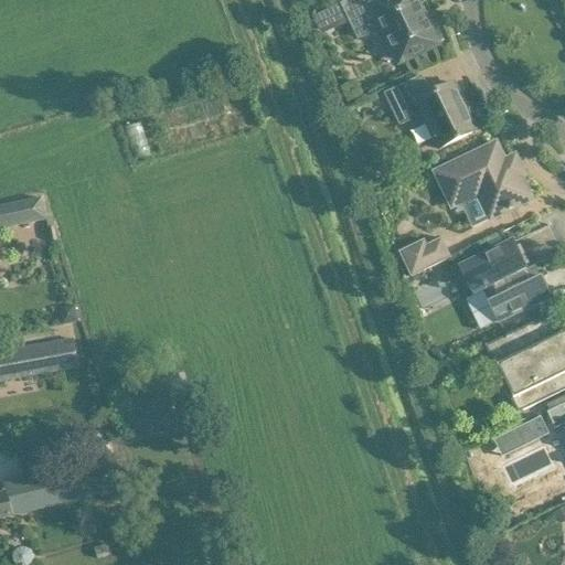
[(359,39),(385,30),(401,61),(436,44),(427,27),(428,27),(419,9),(414,0),(392,0),(382,6),(379,0),(348,0),(341,4),(350,22),(351,21),(359,39)]
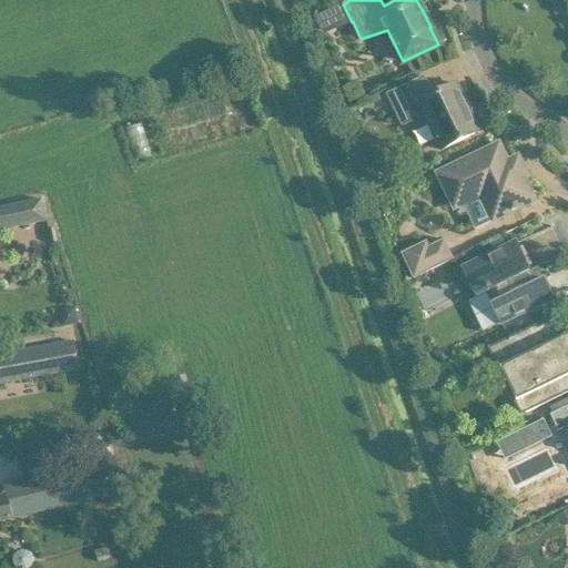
[(335,4),(312,18),(321,32),(344,19),(335,4)]
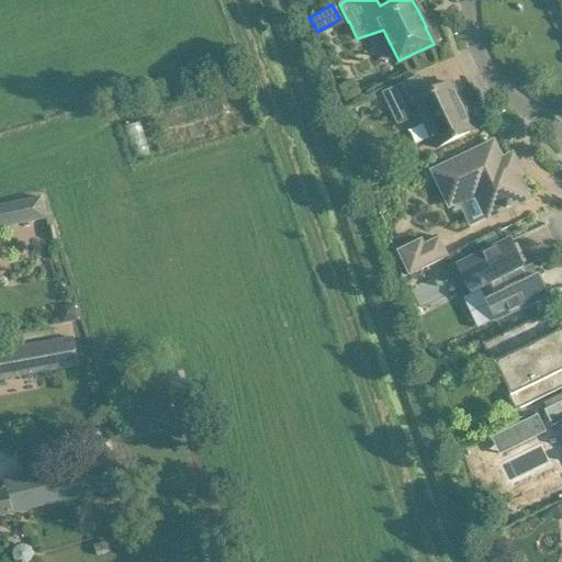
[(398,124),(420,114),(437,148),(474,131),(451,83),(428,94),(419,77),(383,94),(398,124)]
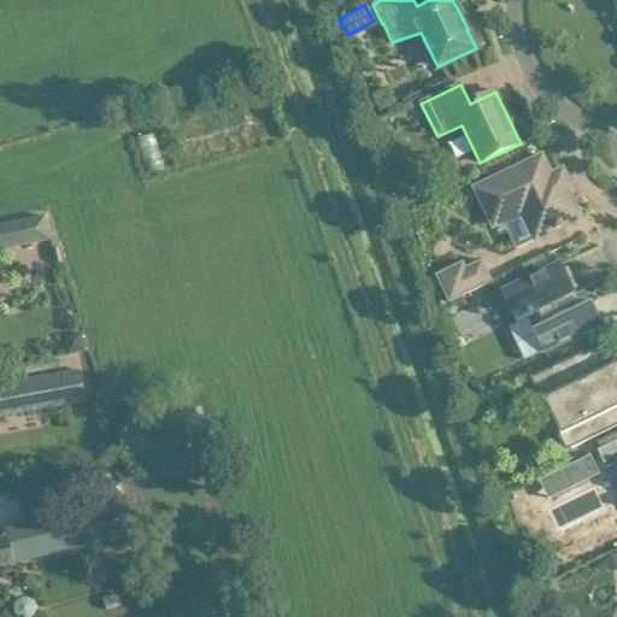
[(542,157),(476,189),(492,222),(501,218),(503,222),(516,247),(535,239),(535,240),(581,218),(570,195),(576,193),(565,168),(551,175),(542,157)]
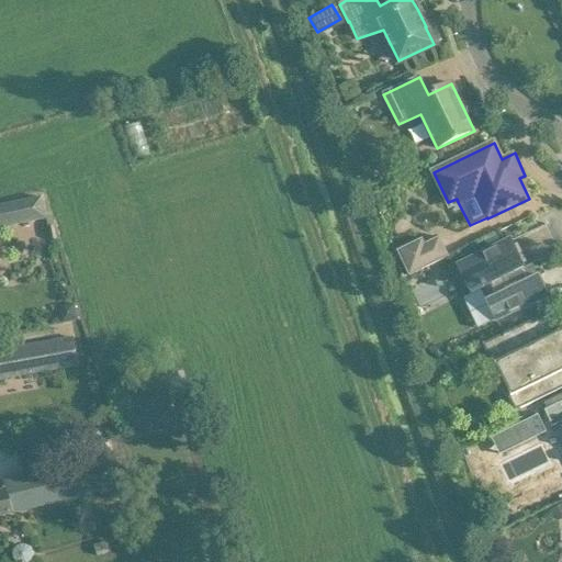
[(41,197),(7,203),(10,224),(45,217),(41,197)]
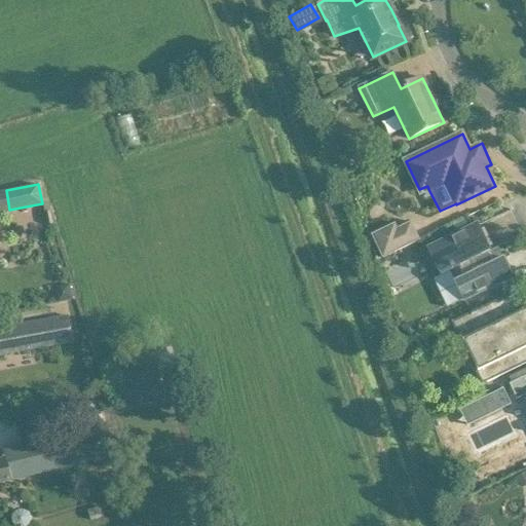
[(372,235),(383,259),(420,240),(411,222),(398,229),(395,224),(372,235)]
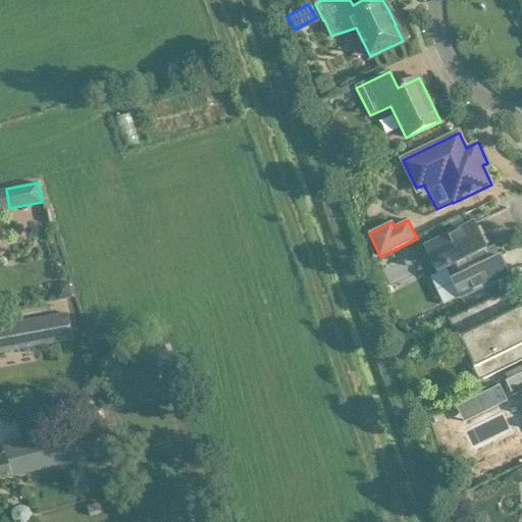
[(426,247),(438,273),(448,269),(461,298),(509,275),(501,257),(491,261),(473,224),(426,247)]
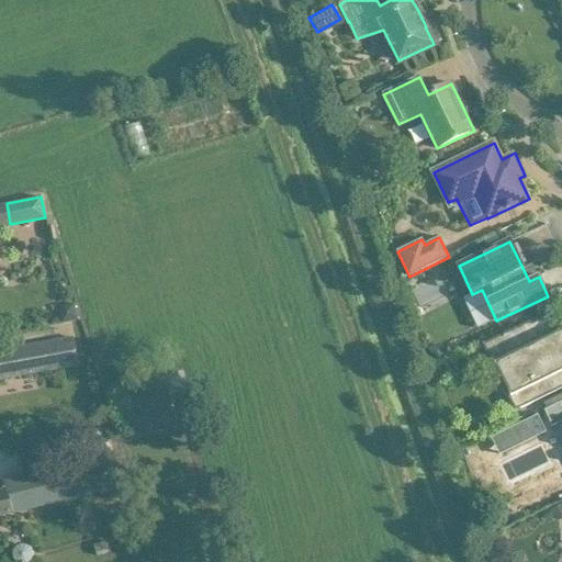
[(420,303),(448,292),(445,282),(431,288),(429,283),(415,290),(420,303)]
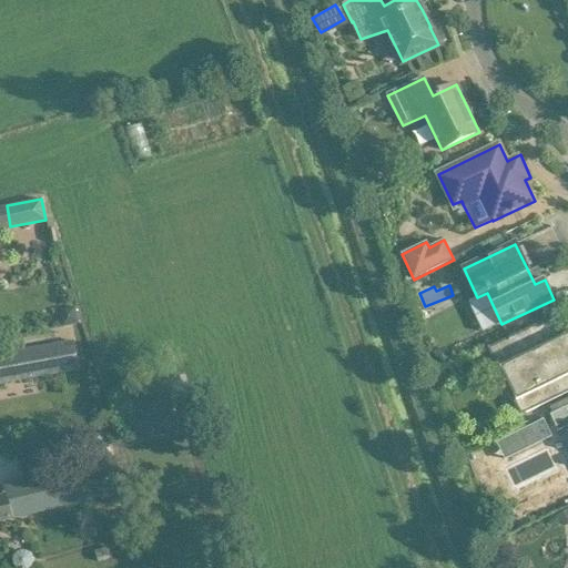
[(64,310),(61,317),(62,326),(79,323),(75,307),(64,310)]
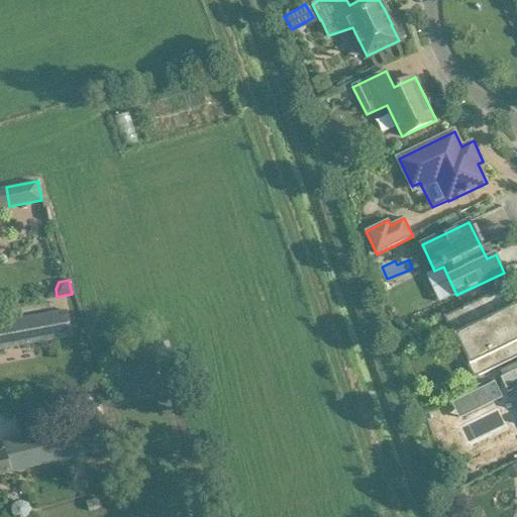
[(504,289),(454,312),(467,336),(461,339),(479,376),(516,357),(516,304),(513,307),(504,289)]
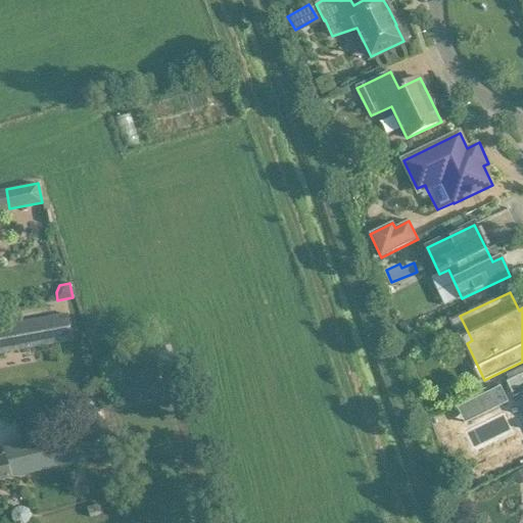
[(0,352),(57,342),(73,339),(68,315),(0,327),(0,352)]
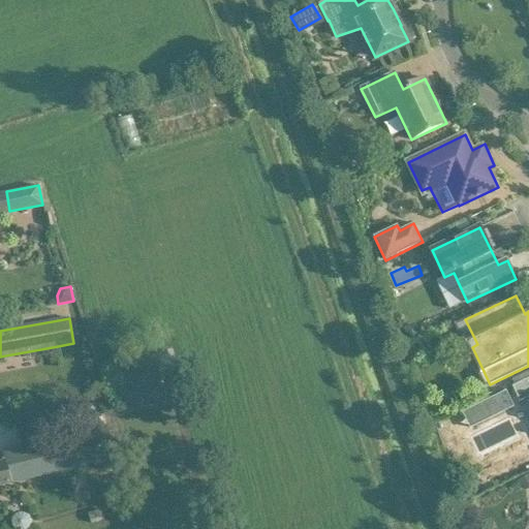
[(124,386),(128,405),(164,396),(160,377),(124,386)]
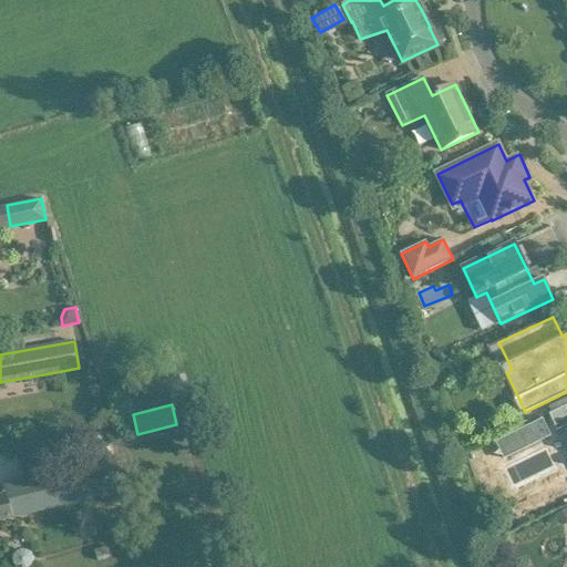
[(566,405),(549,414),(557,431),(566,425),(566,405)]
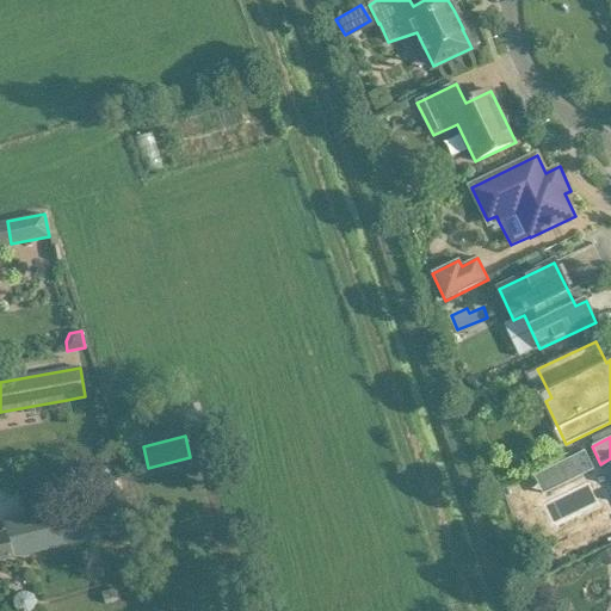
[(591,469),(584,452),(566,461),(573,477),(591,469)]
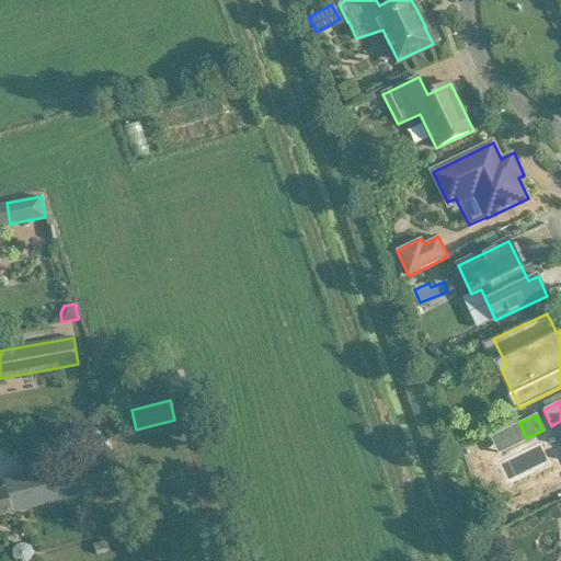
[(0,515),(31,508),(99,492),(100,494),(117,490),(116,487),(122,485),(114,453),(91,458),(4,480),(8,490),(0,491),(0,515)]
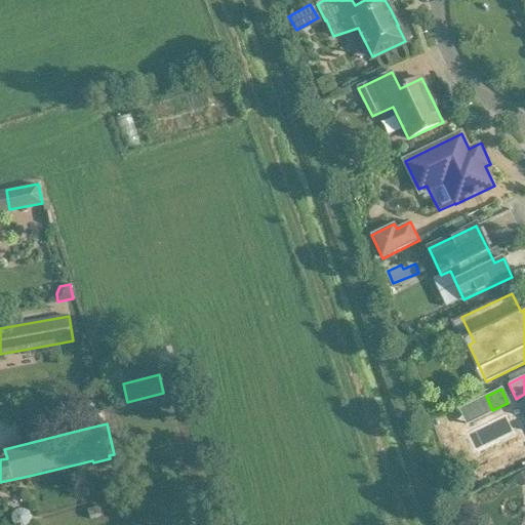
[(12,511),(11,515),(11,519),(13,523),(16,524),(25,524),(26,524),(30,522),(31,518),(31,513),(29,509),(25,507),(21,506),(16,508),(12,511)]
